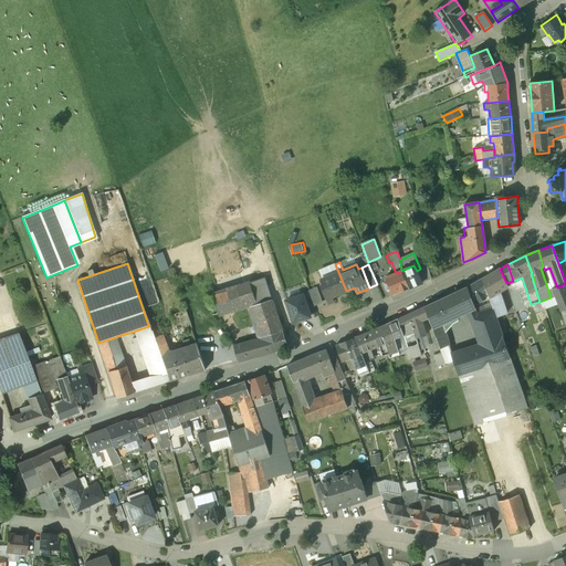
[(413,265),(401,271),(409,289),(421,283),(417,271),(413,265)]
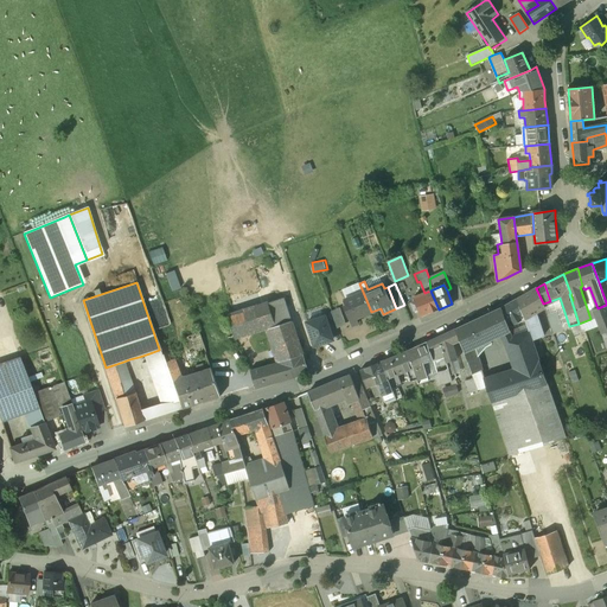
[(451,288),(447,291),(452,304),(462,299),(459,286),(451,288)]
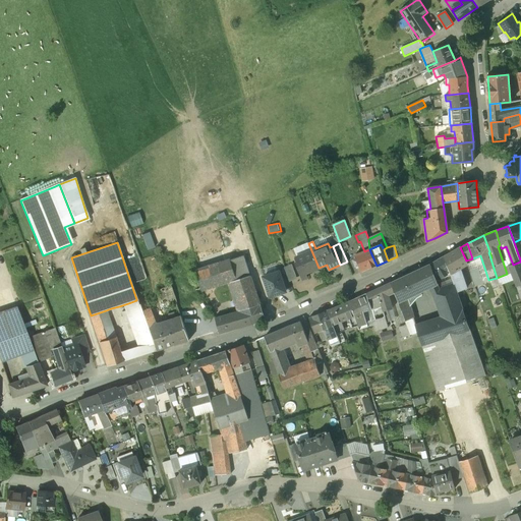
[(460,247),(443,256),(448,270),(450,273),(453,283),(457,291),(465,289),(466,289),(460,274),(458,269),(467,264),(466,261),(460,247)]
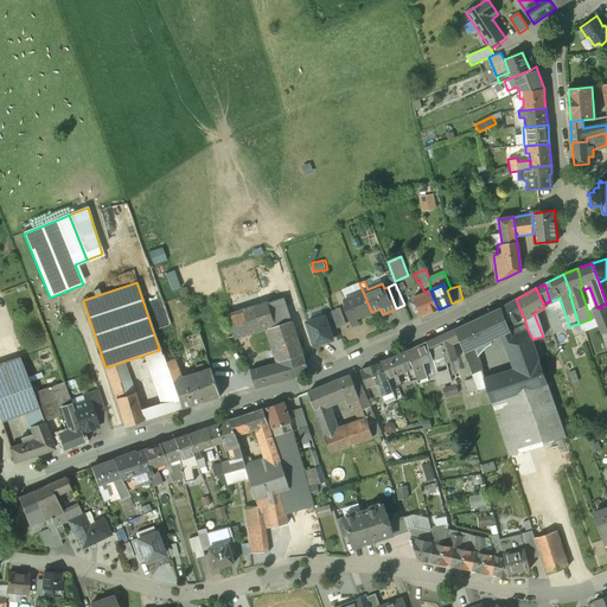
[(425,293),(414,298),(415,301),(411,302),(415,311),(419,308),(421,317),(439,310),(430,291),(425,293)]
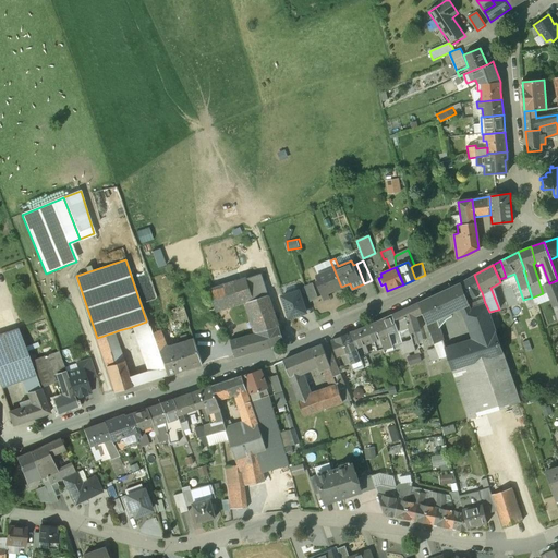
[(334,268),(317,276),(318,280),(316,281),(324,300),(329,296),(328,292),(341,287),(334,268)]
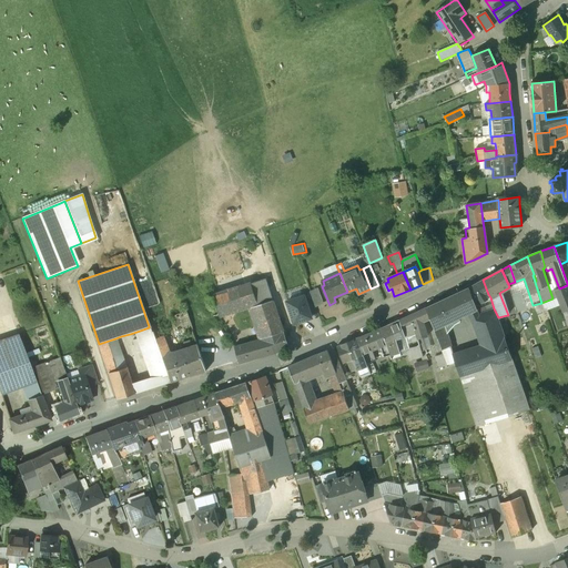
[(265,279),(251,283),(257,302),(251,304),(252,307),(273,300),(265,279)]
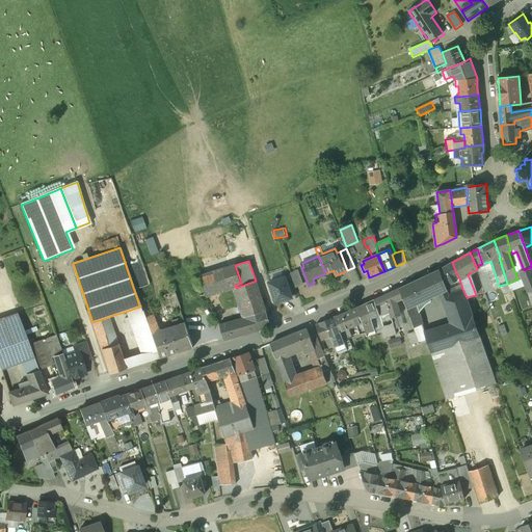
[(452,262),(440,269),(445,283),(457,275),(452,262)]
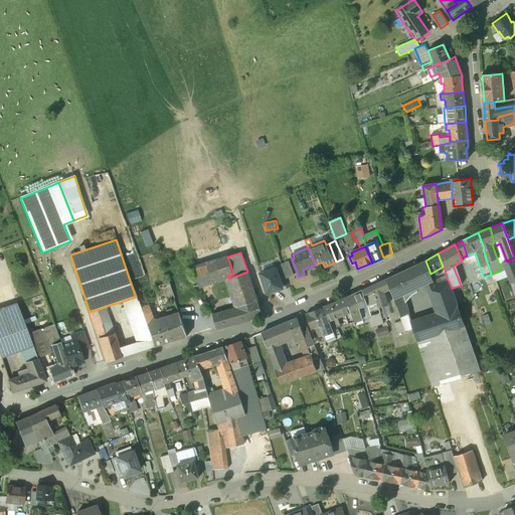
[(227,256),(193,268),(199,285),(227,276),(233,274),(227,256)]
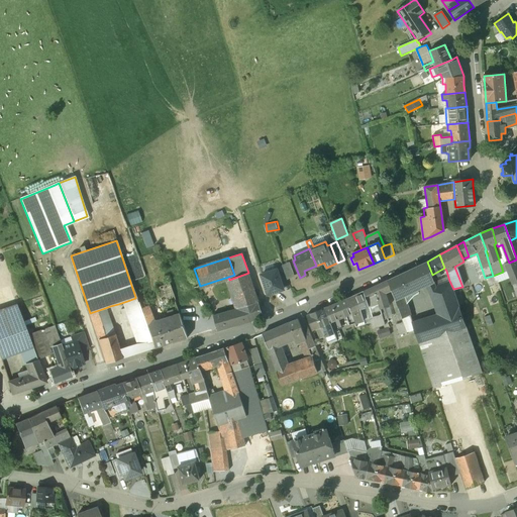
[(509,263),(505,265),(507,271),(512,284),(516,282),(516,260),(509,263)]
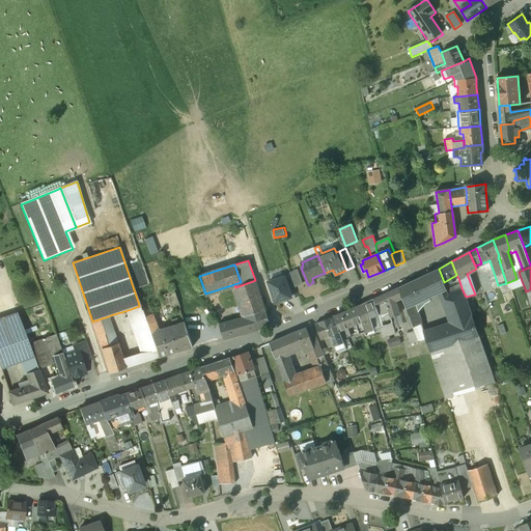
[(439,269),(398,287),(402,298),(406,307),(415,303),(437,292),(446,288),(444,282),(439,269)]
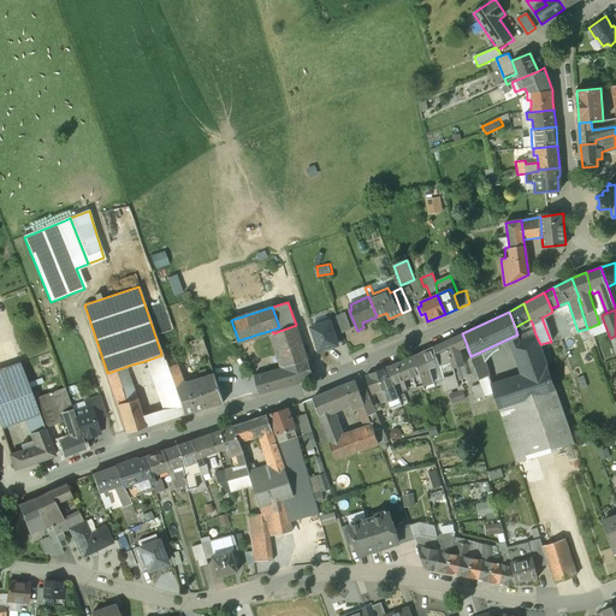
[(351,329),(345,313),(336,317),(342,332),(351,329)]
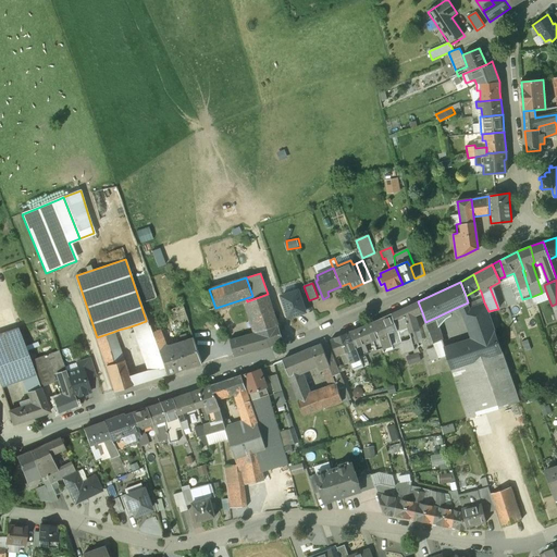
[(511,285),(502,288),(504,295),(514,292),(511,285)]
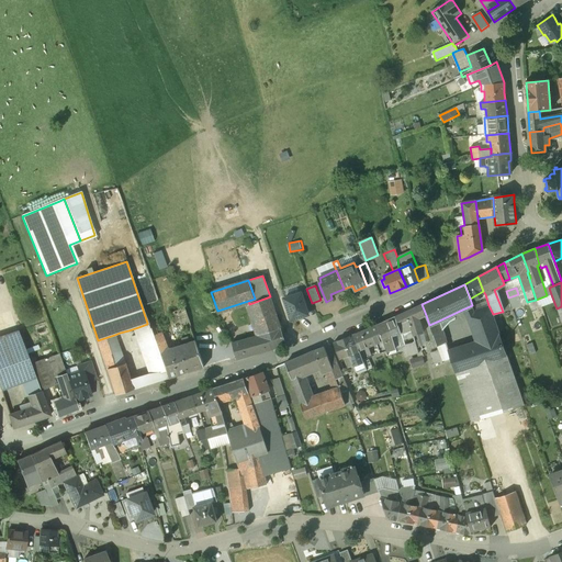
[(301,293),(284,299),(291,321),(308,314),(301,293)]
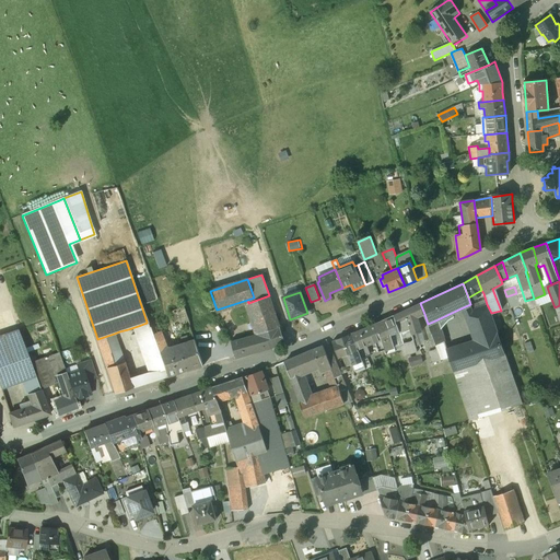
[(269,295),(248,303),(258,334),(279,327),(269,295)]
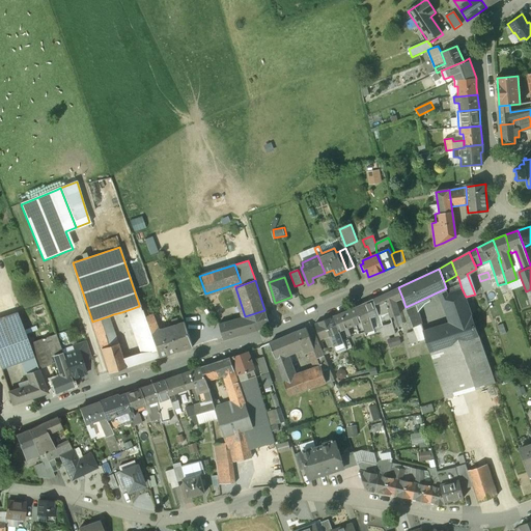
[(398,287),(372,300),(375,306),(386,302),(388,309),(392,323),(393,326),(393,328),(397,327),(395,318),(394,318),(394,316),(399,314),(395,301),(402,298),(398,287)]
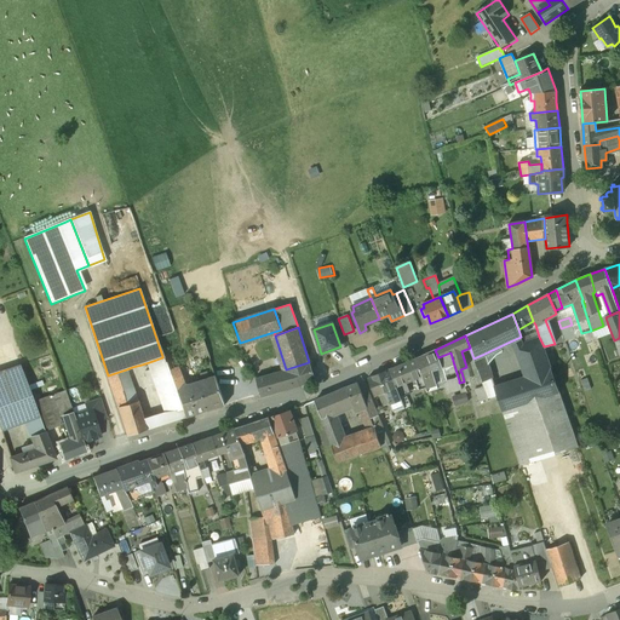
[(539,337),(522,343),(521,337),(510,342),(528,379),(552,371),(550,366),(544,346),(539,337)]
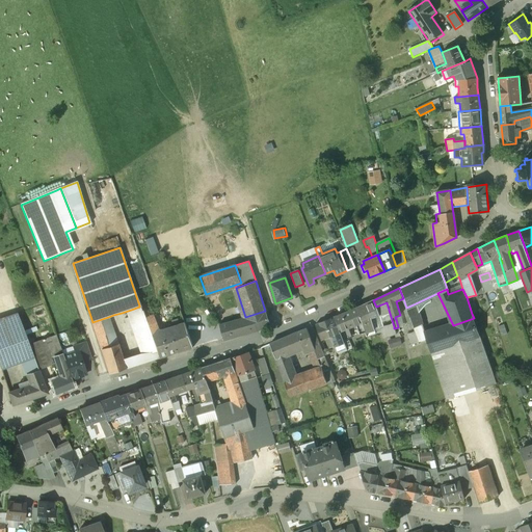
[(167,311),(180,308),(176,291),(163,294),(167,311)]
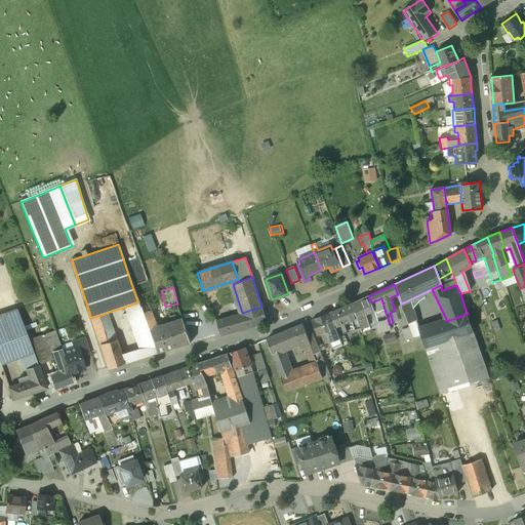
[(469,291),(460,293),(466,310),(471,308),(467,295),(470,294),(469,291)]
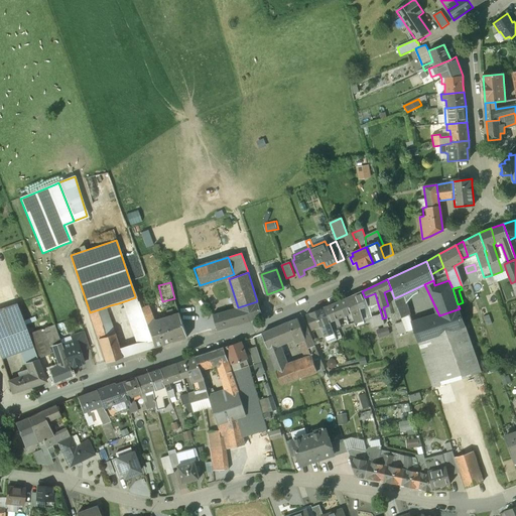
[(154,321),(153,319),(152,319),(147,305),(153,302),(149,290),(142,293),(135,296),(135,297),(141,311),(144,318),(154,348),(162,345),(154,321)]
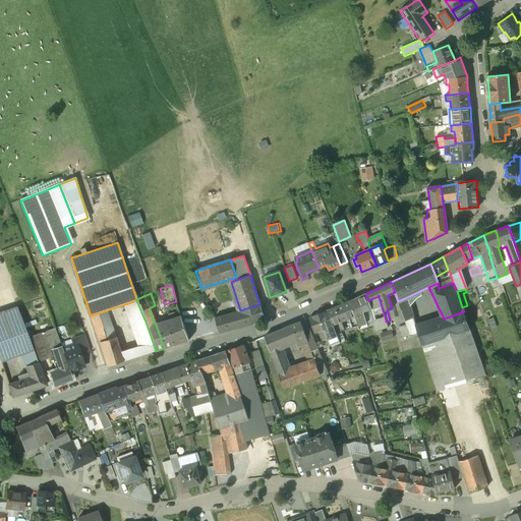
[(365,294),(350,301),(355,315),(354,315),(357,325),(358,329),(368,326),(363,311),(371,308),(371,307),(370,307),(368,300),(365,294)]
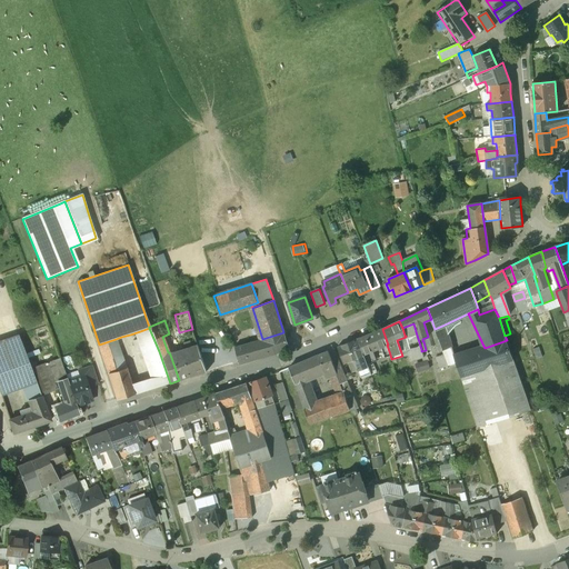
[(413,323),(402,328),(405,336),(406,336),(416,331),(413,323)]
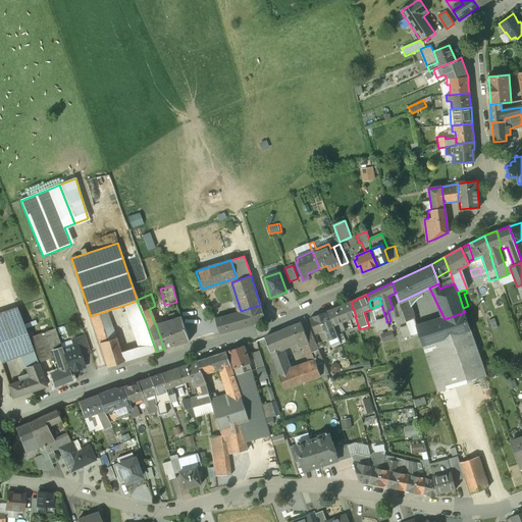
[(414,318),(408,298),(399,302),(406,321),(414,318)]
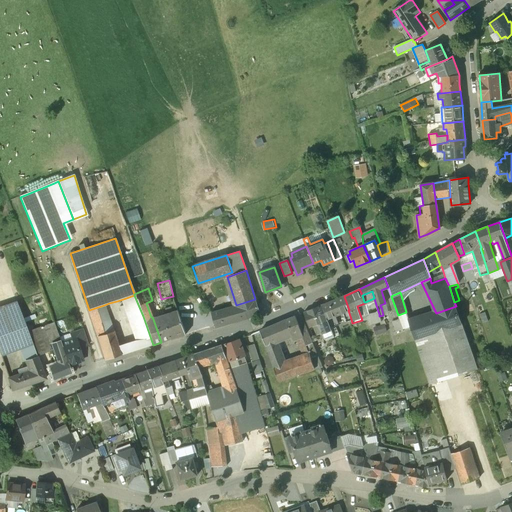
[(134,295),(126,298),(133,320),(143,316),(140,309),(134,295)]
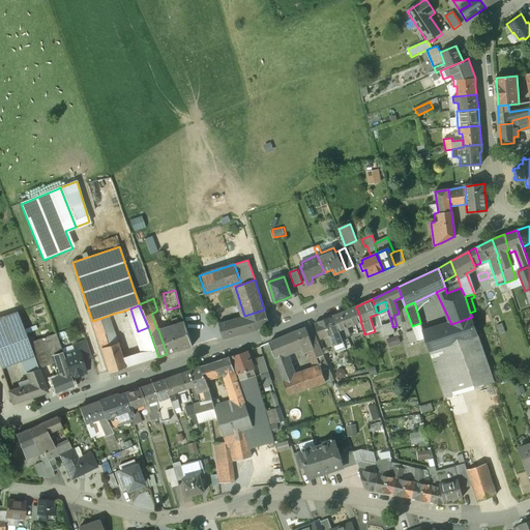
[(356,306),(333,316),(339,330),(356,323),(359,332),(363,330),(360,321),(361,321),(356,306)]
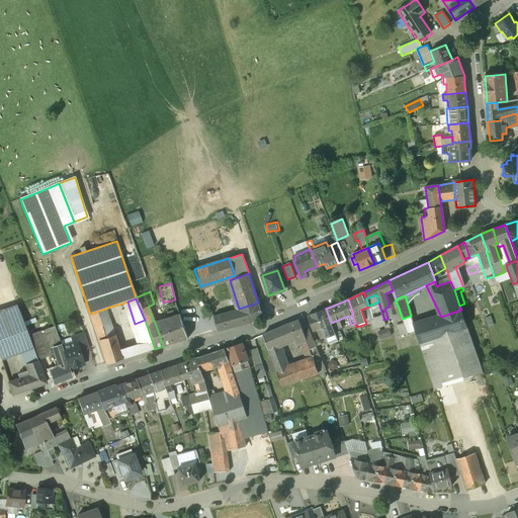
[(239,309),(214,317),(219,330),(251,321),(262,317),(260,309),(258,303),(239,309)]
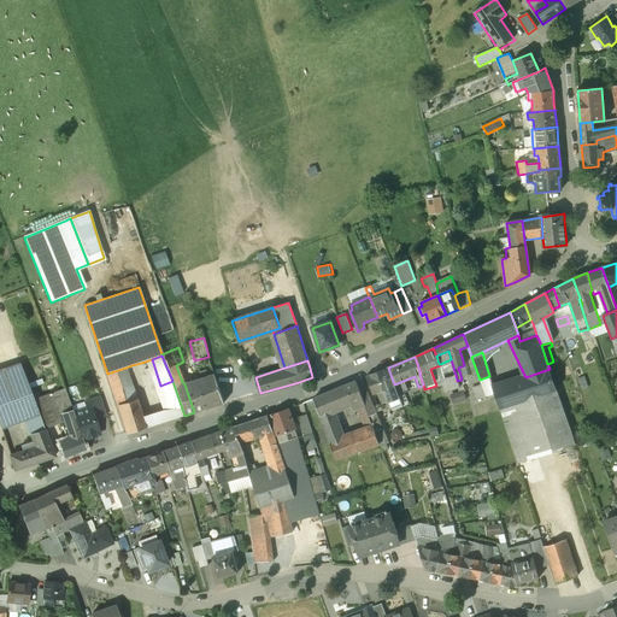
[(33,399),(19,364),(0,369),(0,424),(0,425),(25,417),(31,434),(46,430),(45,428),(40,415),(39,415),(33,399)]
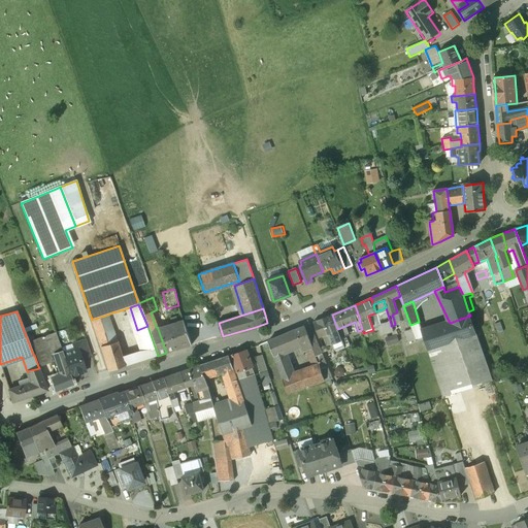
[(107,315),(92,320),(97,335),(112,330),(107,315)]
